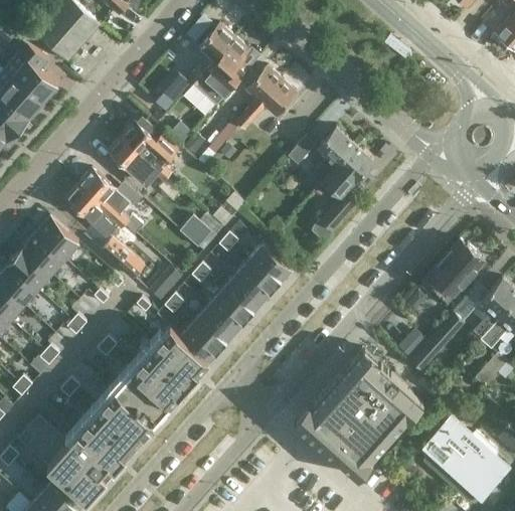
[(68,62),(102,25),(71,0),(62,0),(34,32),(68,62)]
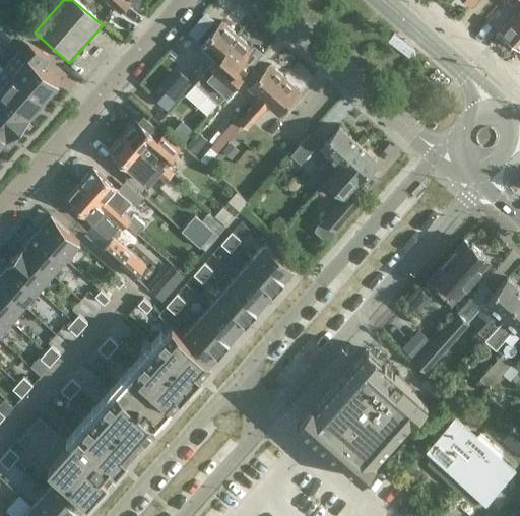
[(102,0),(120,16),(131,4),(134,0),(102,0)]
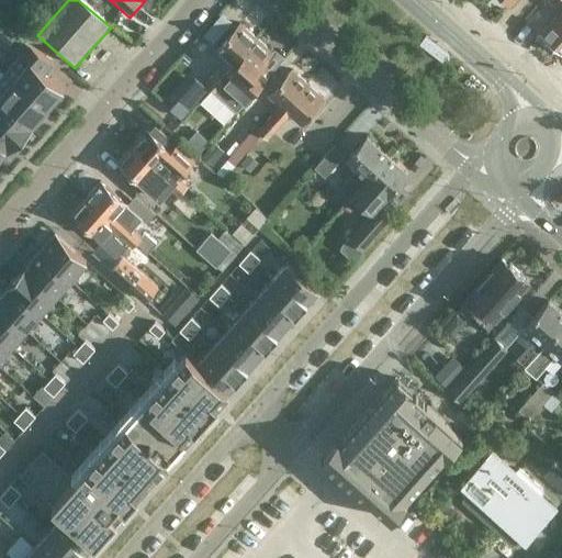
[(561,54),(561,11),(541,35),(561,54)]
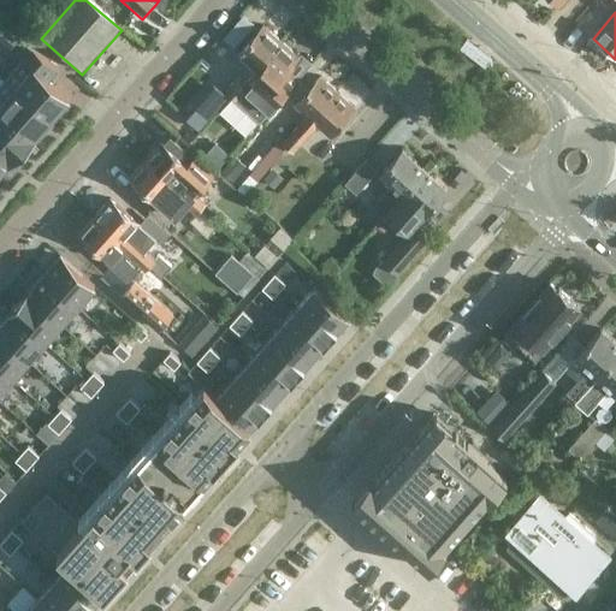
[(250,69),(235,87),(244,95),(253,85),(248,82),(280,45),(262,29),(237,58),(250,69)]
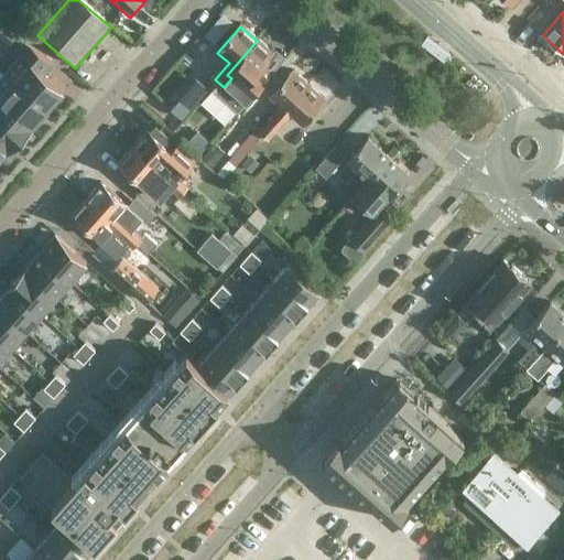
[(257,41),(227,75),(231,78),(224,87),(217,95),(238,114),(271,77),(261,68),(272,55),(257,41)]
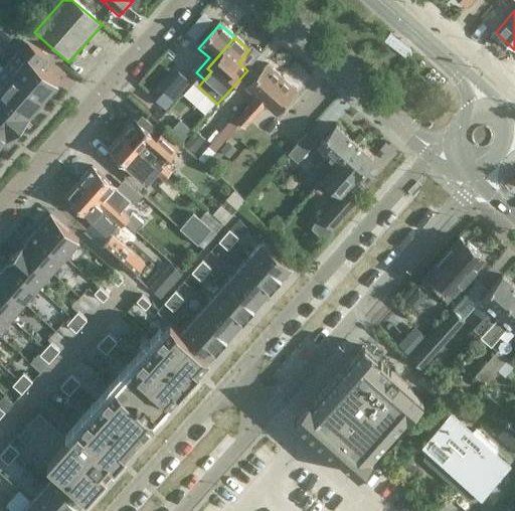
[(57,87),(39,70),(48,61),(23,39),(14,50),(18,53),(5,69),(42,103),(57,87)]
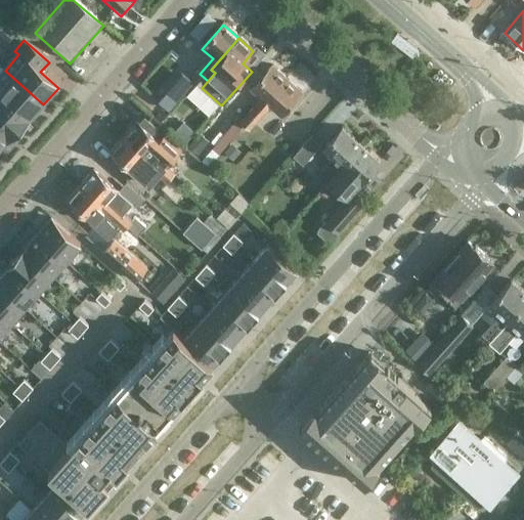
[(260,101),(248,116),(257,123),(263,116),(259,112),(287,81),(271,68),(250,92),(260,101)]
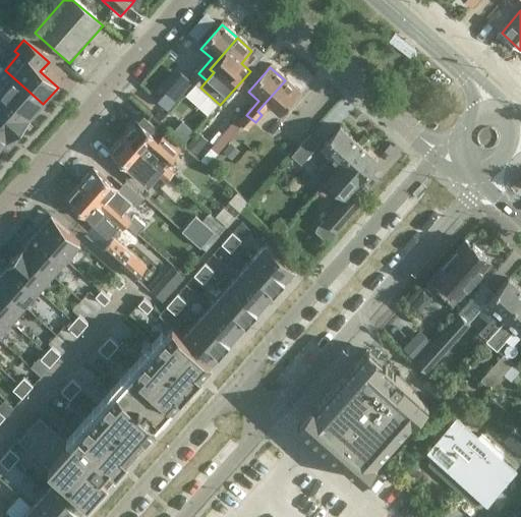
[(43,104),(5,70),(0,75),(0,95),(29,120),(43,104)]
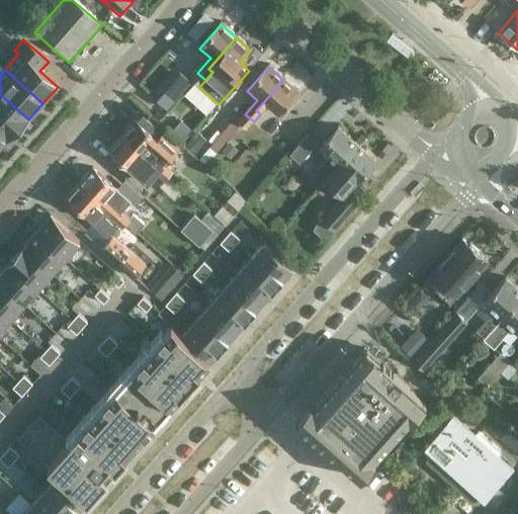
[(205,80),(197,73),(190,80),(195,84),(199,87),(205,80)]
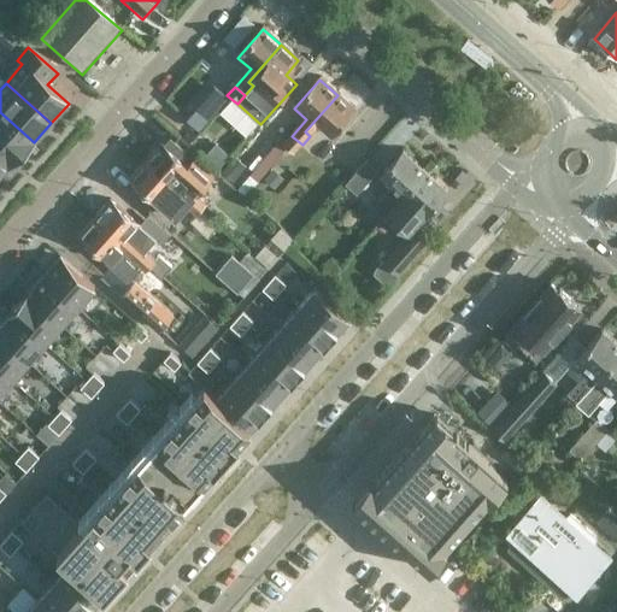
[(338,95),(305,131),(310,136),(317,129),(329,140),(354,111),(338,95)]
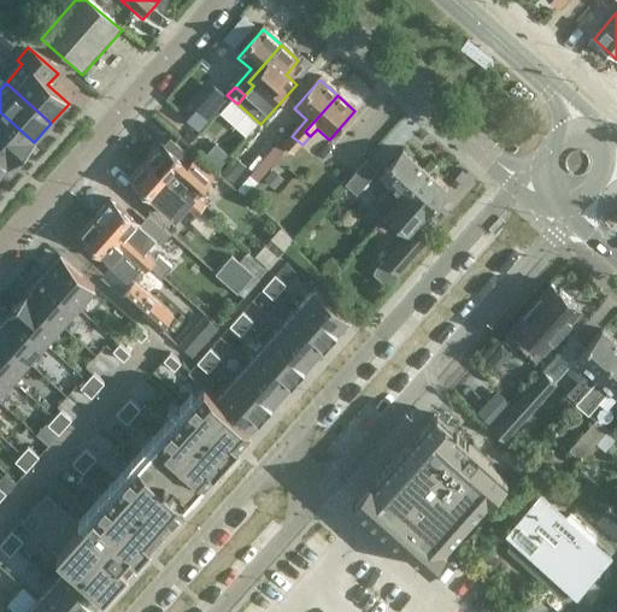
[(34,142),(0,112),(0,147),(16,163),(34,142)]
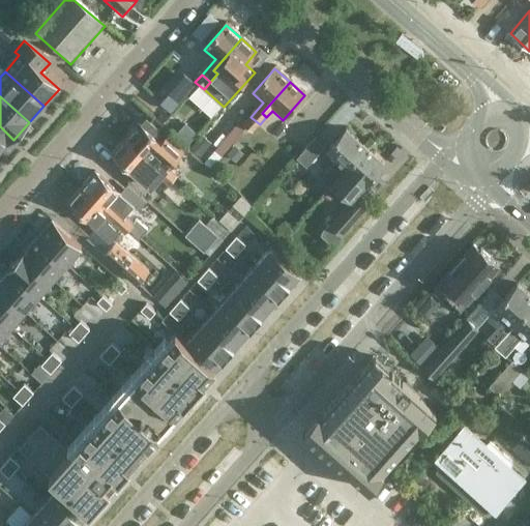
[(260,124),(251,117),(243,125),(247,128),(229,149),(230,150),(237,142),(241,145),(260,124)]
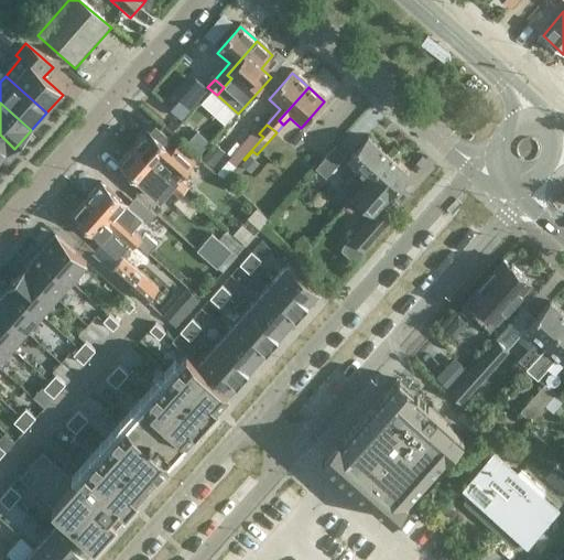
[(256,130),(241,148),(237,153),(243,159),(263,137),(259,133),(256,130)]
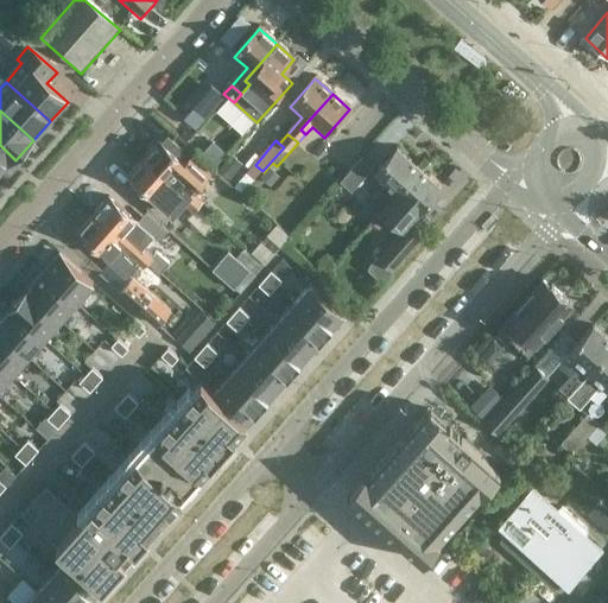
[(159,144),(144,162),(206,216),(214,208),(204,201),(202,204),(176,181),(187,169),(159,144)]
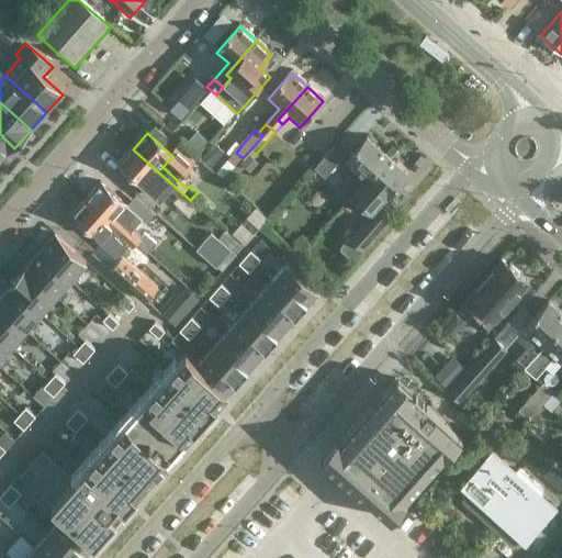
[(14,148),(0,134),(0,164),(7,156),(8,156),(14,148)]
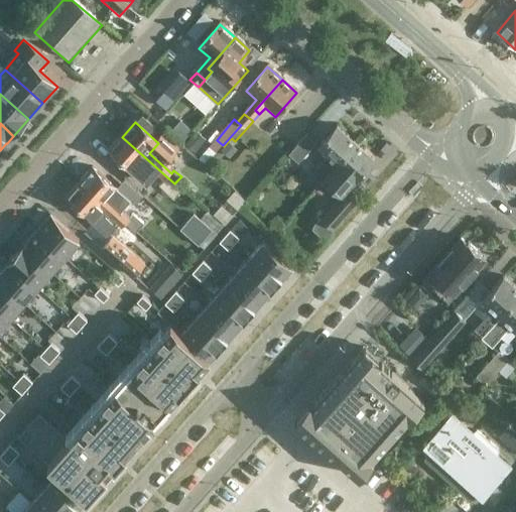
[(318,149),(327,157),(310,175),(320,184),(355,145),(337,128),(318,149)]
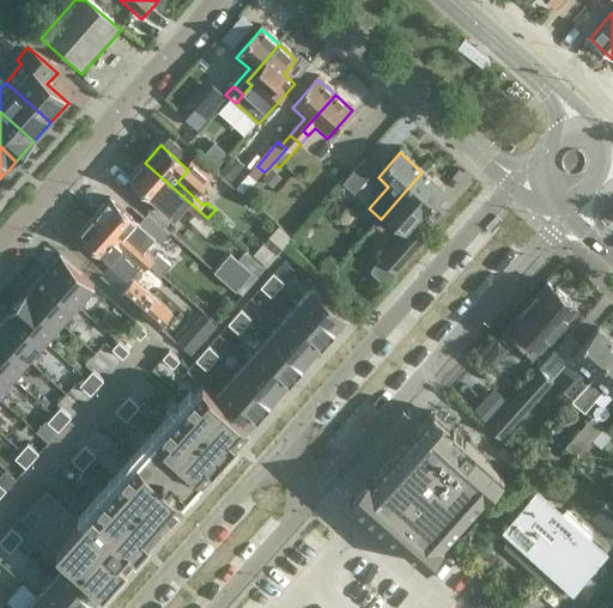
[(354,196),(376,171),(364,162),(343,186),(354,196)]
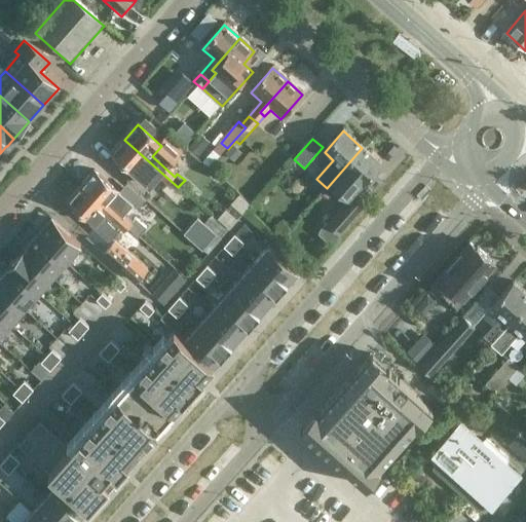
[(178,187),(124,140),(111,154),(149,189),(158,179),(166,186),(163,188),(175,198),(182,191),(178,188),(178,187)]
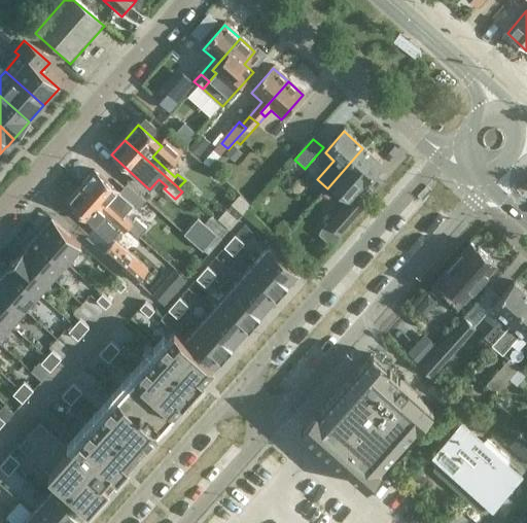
[(382,165),(362,148),(327,188),(346,205),(327,225),(340,237),(366,207),(355,196),(382,165)]
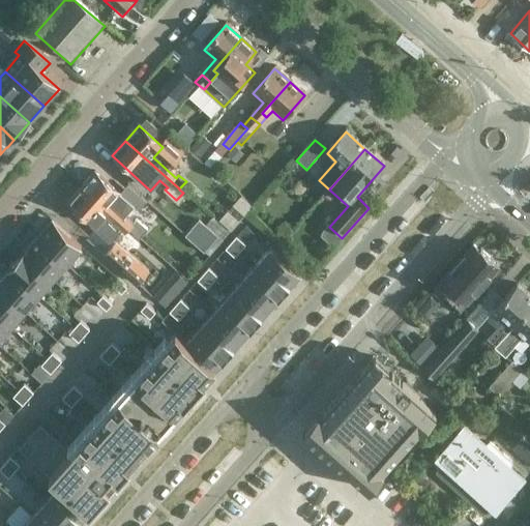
[(235,165),(239,159),(231,152),(227,157),(235,165)]
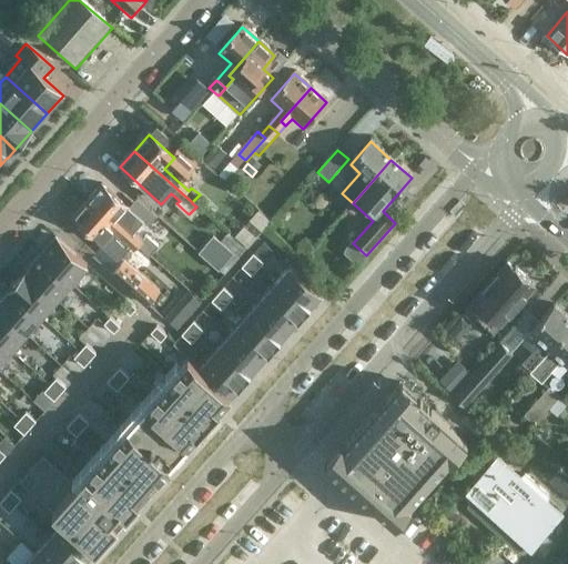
[(132,234),(143,223),(102,187),(88,203),(137,248),(150,259),(159,249),(145,238),(141,242),(132,234)]
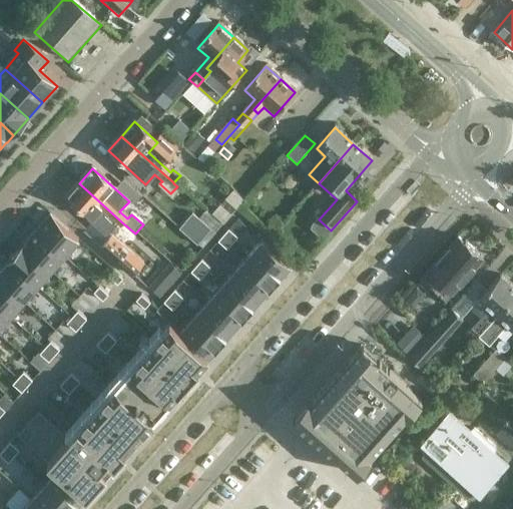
[(123,223),(79,183),(65,198),(88,218),(87,220),(106,238),(117,226),(119,227),(123,223)]
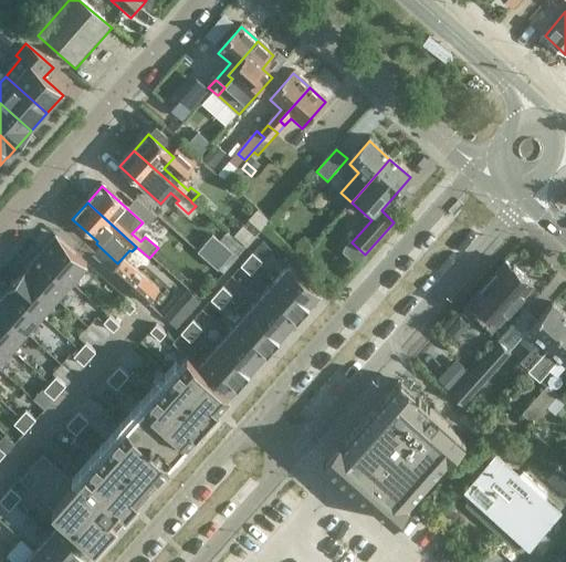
[(218,273),(218,272),(223,277),(239,260),(238,260),(247,249),(228,232),(219,243),(212,237),(197,255),(218,273)]
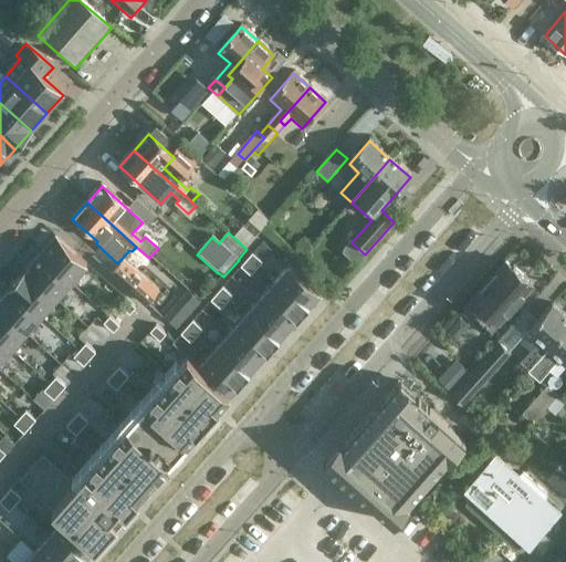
[(55,238),(39,257),(71,284),(86,267),(55,238)]
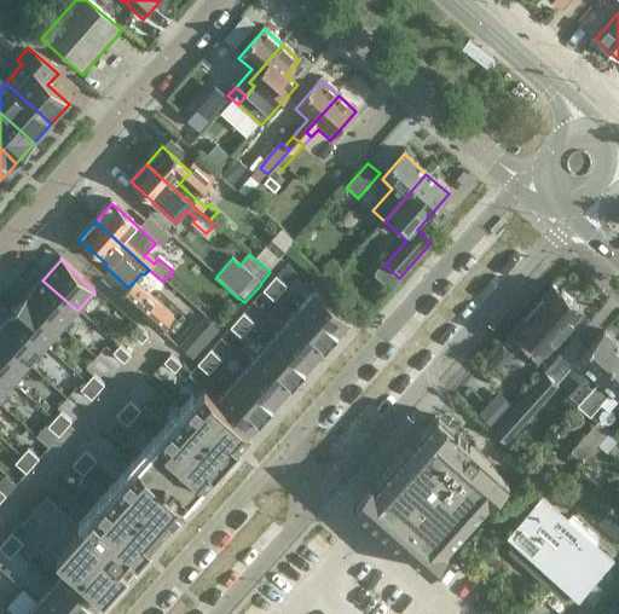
[(276,279),(270,287),(281,296),(287,289),(276,279)]
